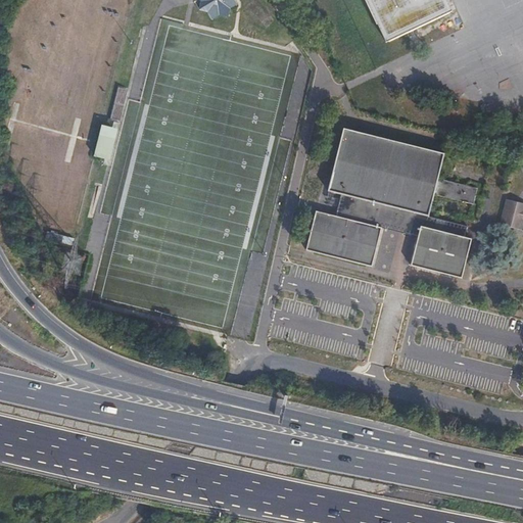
[(199,0),(200,2),(198,10),(207,12),(211,20),(220,15),(228,17),(230,9),(238,4),(235,0),(199,0)]
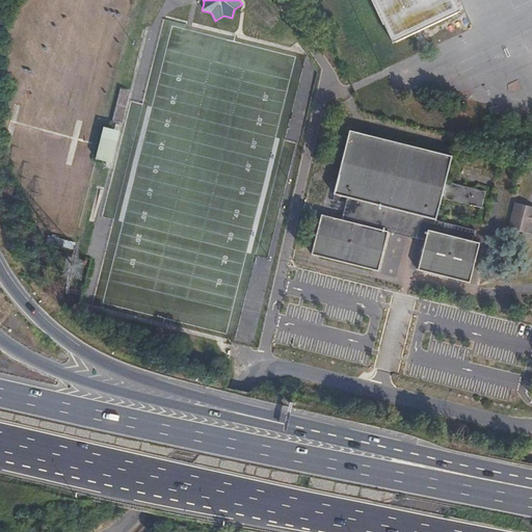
[(460,11),(454,0),(371,0),(393,44),(460,11)]
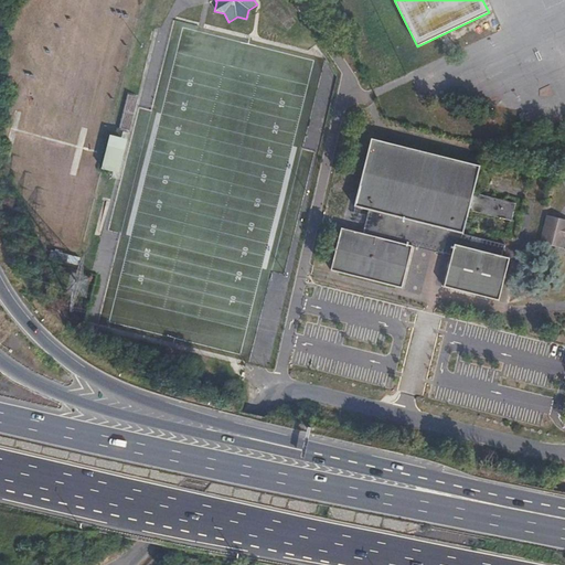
[(127,137),(112,134),(104,166),(118,170),(127,137)]
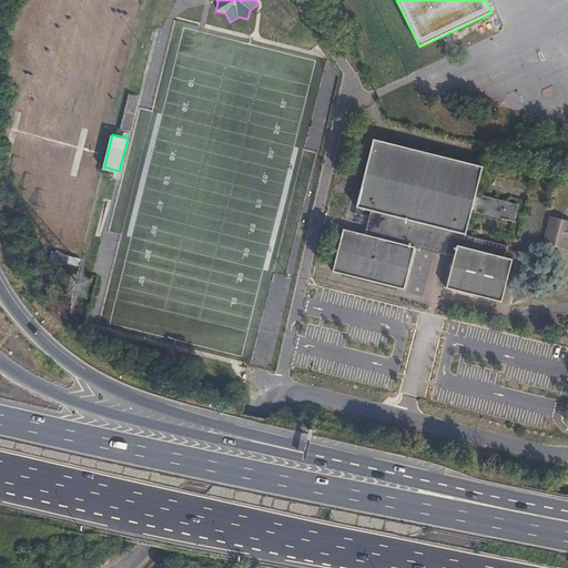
[(483,168),(373,140),(356,208),(371,211),(364,235),(343,230),(333,272),(404,291),(415,247),(454,257),(446,288),(501,303),(513,260),(505,257),(508,246),(466,235),(473,212),(515,222),(518,204),(477,194),(483,168)]
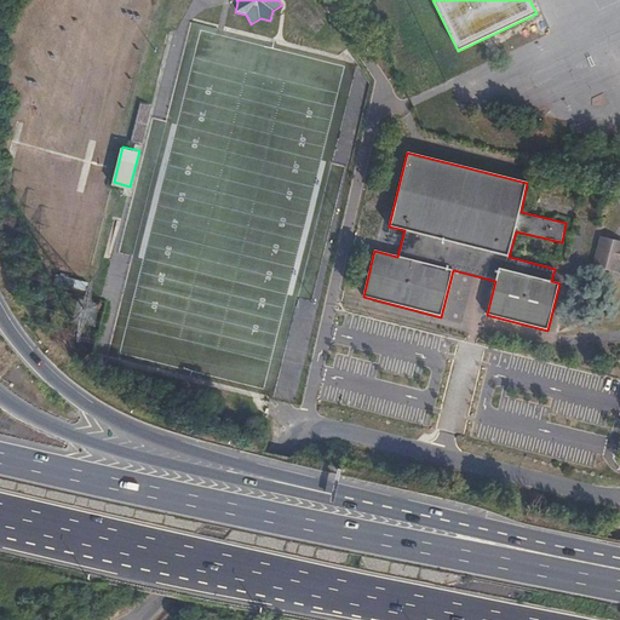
[(591,239),(586,256),(595,258),(591,267),(606,270),(619,274),(619,271),(619,241),(613,240),(600,236),(598,241),(591,239)]
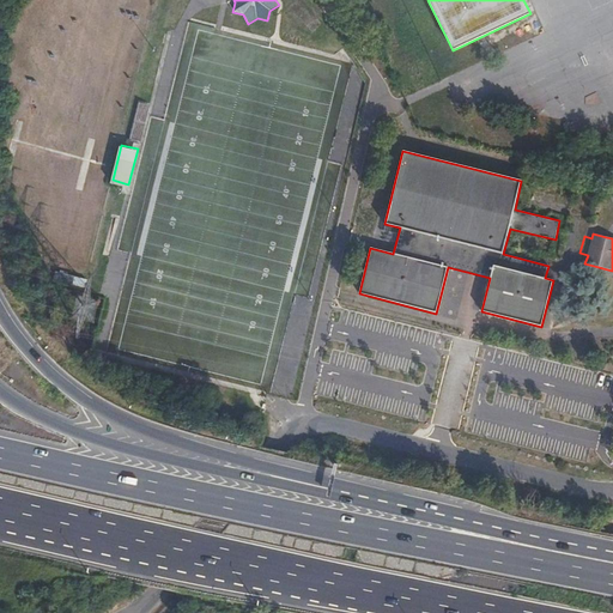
[(527,237),(525,246),(534,248),(536,240),(527,237)]
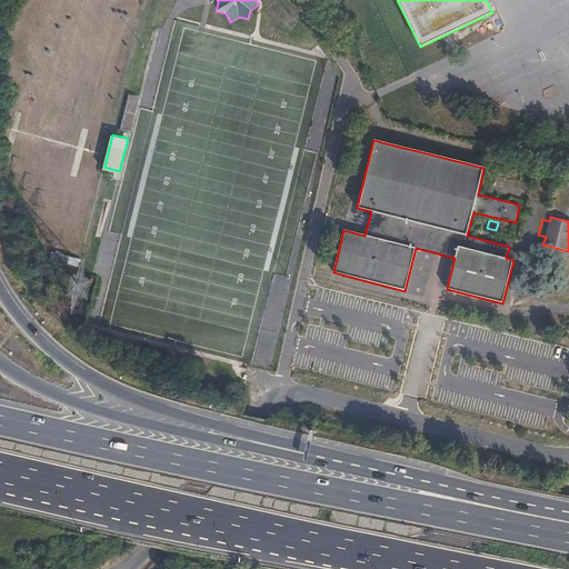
[(71,253),(53,250),(51,258),(69,262),(71,253)]
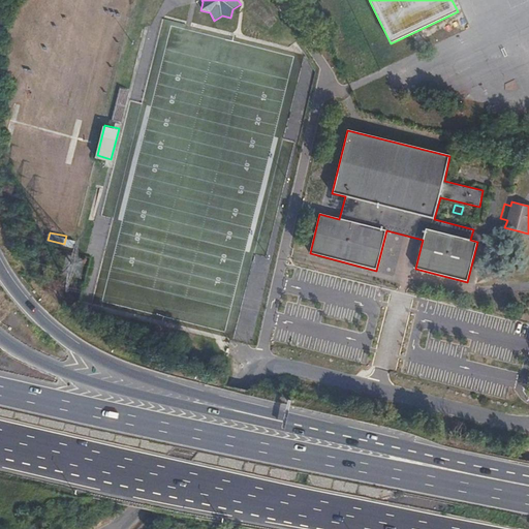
All buildings are outlined.
